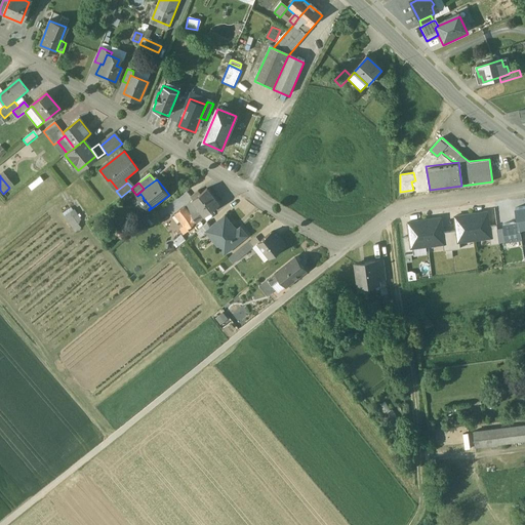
[(207,190),(201,195),(199,192),(191,198),(194,201),(193,201),(200,209),(205,215),(205,216),(219,205),(207,190)]
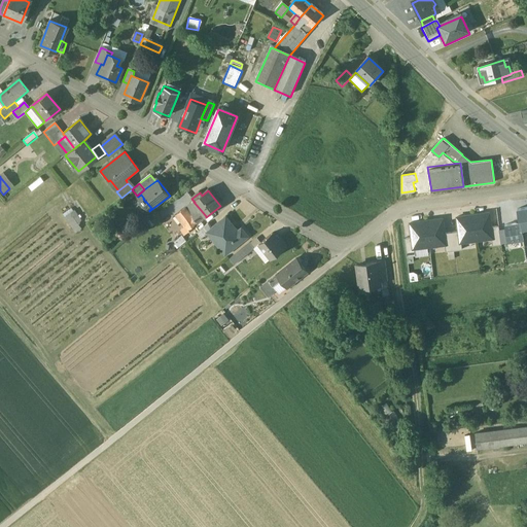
[(526,207),(518,209),(520,222),(521,229),(526,227),(526,207)]
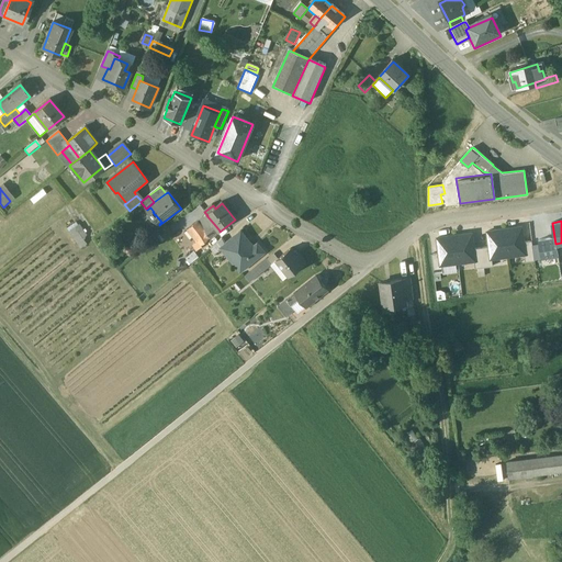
[(198,222),(183,233),(190,242),(195,237),(202,245),(210,238),(205,232),(198,222)]
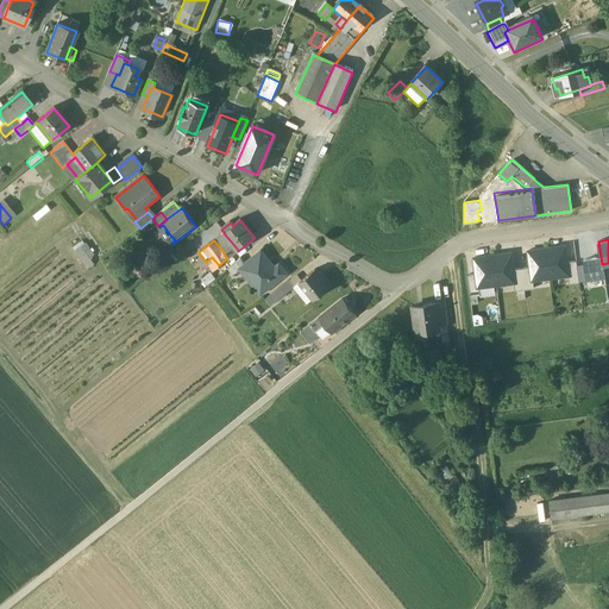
[(232,243),(223,251),(227,258),(238,250),(232,243)]
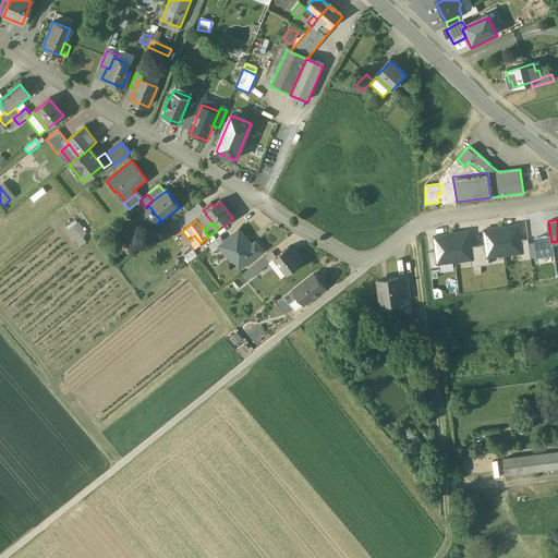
[(519,226),(501,228),(505,254),(520,252),(522,252),(521,240),(519,226)]
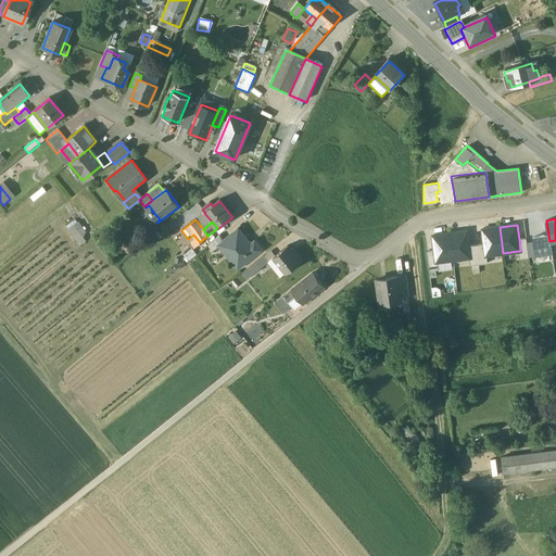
[(500,227),(482,229),(484,243),(485,255),(487,255),(503,253),(500,227)]
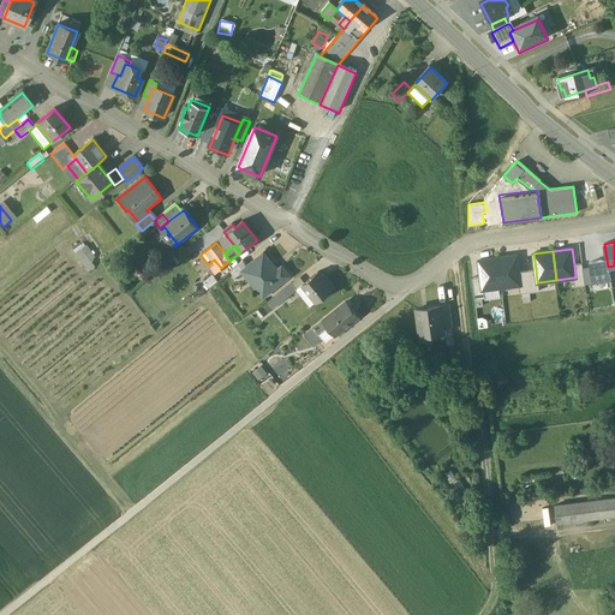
[(270,260),(264,252),(263,254),(248,266),(248,267),(249,268),(244,272),(264,296),(290,275),(282,266),(278,270),(269,261),(270,260)]
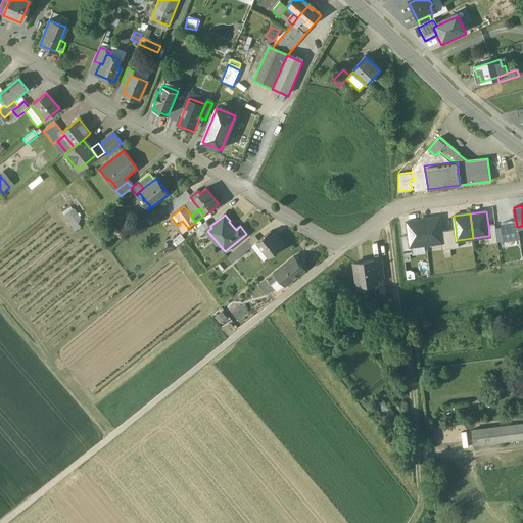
[(439,218),(423,220),(426,244),(441,242),(442,242),(441,231),(439,218)]
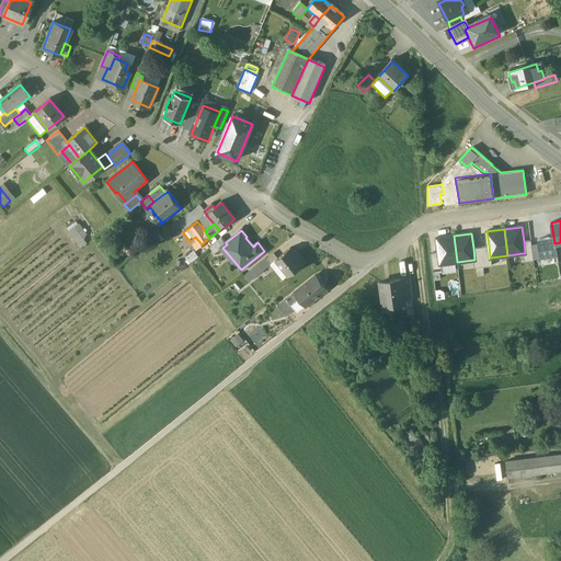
[(454,236),(436,238),(438,253),(439,264),(442,264),(457,262),(454,236)]
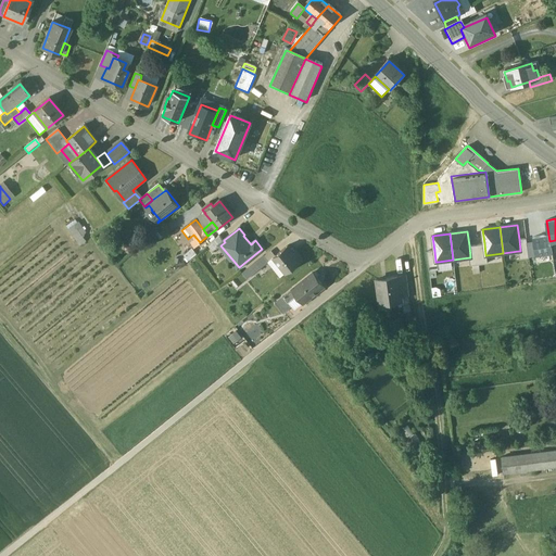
[(548,235),(533,238),(536,255),(552,253),(550,241),(548,235)]
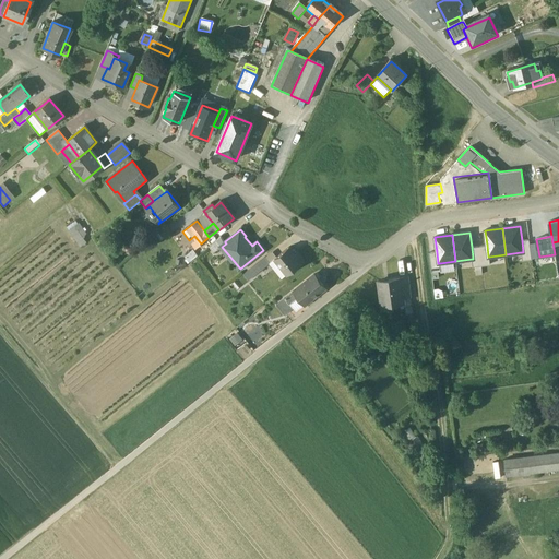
[(92,252),(80,237),(75,241),(87,256),(92,252)]
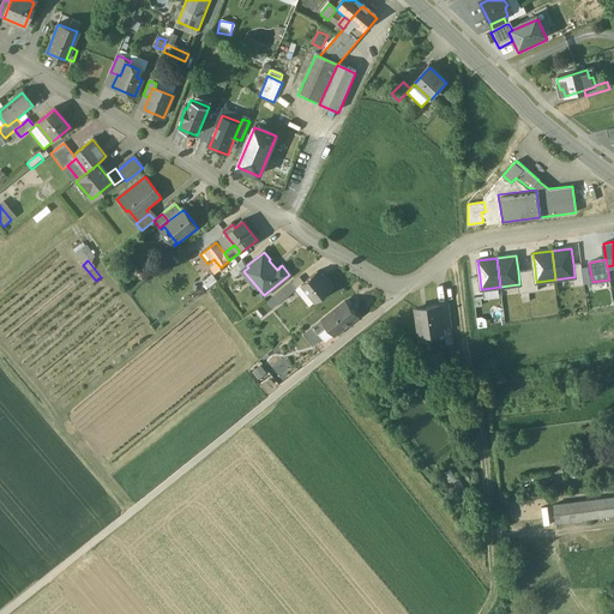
[(242,260),(232,270),(236,276),(244,270),(244,271),(248,268),(247,266),(247,265),(242,260)]
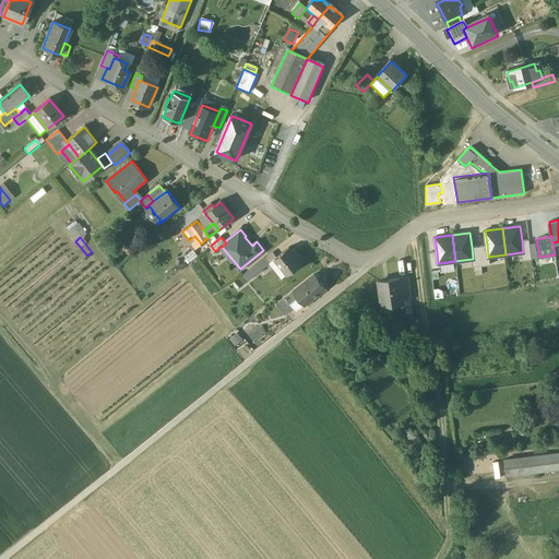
[(522,260),(532,259),(530,240),(522,240),(523,252),(521,252),(522,260)]
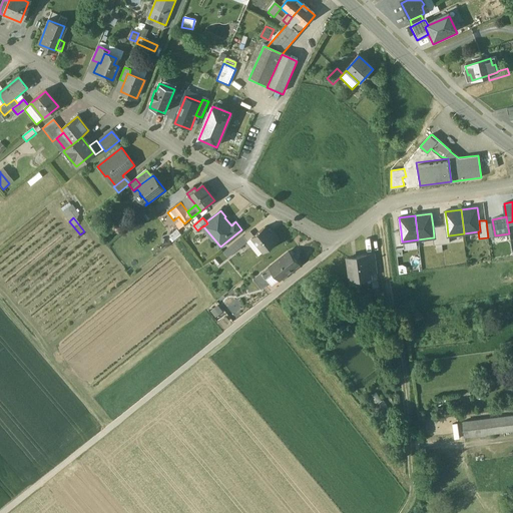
[(442,243),(450,242),(449,235),(448,235),(447,224),(440,225),(442,243)]
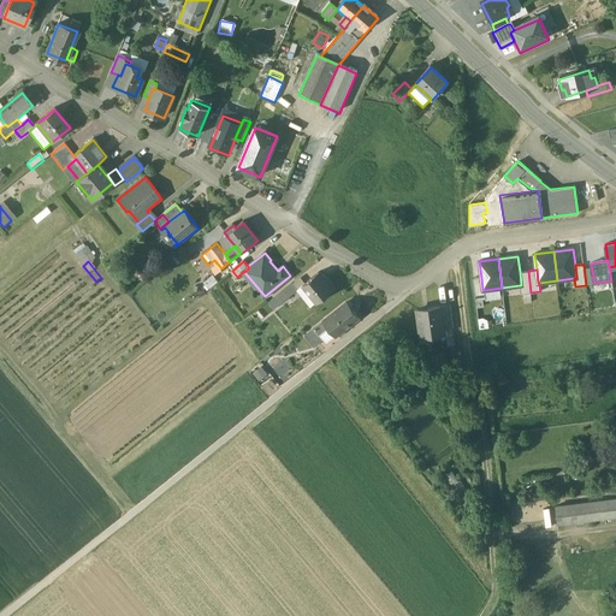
[(521,294),(531,292),(528,271),(520,272),(521,285),(520,285),(521,294)]
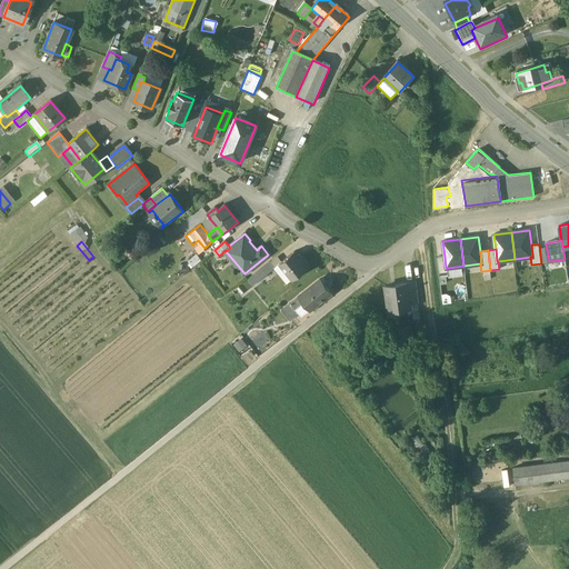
[(301,259),(295,251),(280,263),(287,272),(289,270),(295,277),(292,279),(310,266),(303,257),(301,259)]
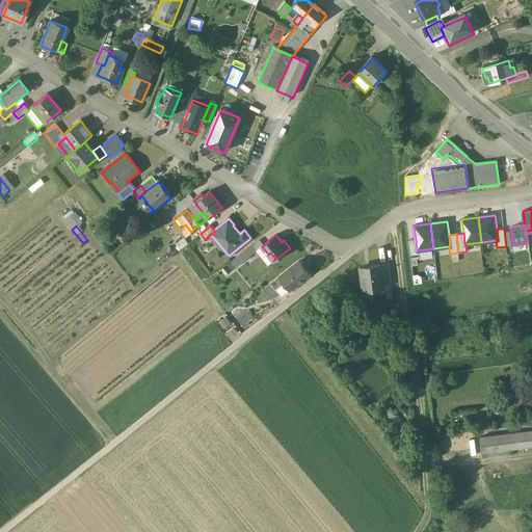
[(408,240),(410,259),(420,258),(419,250),(417,250),(416,240),(408,240)]
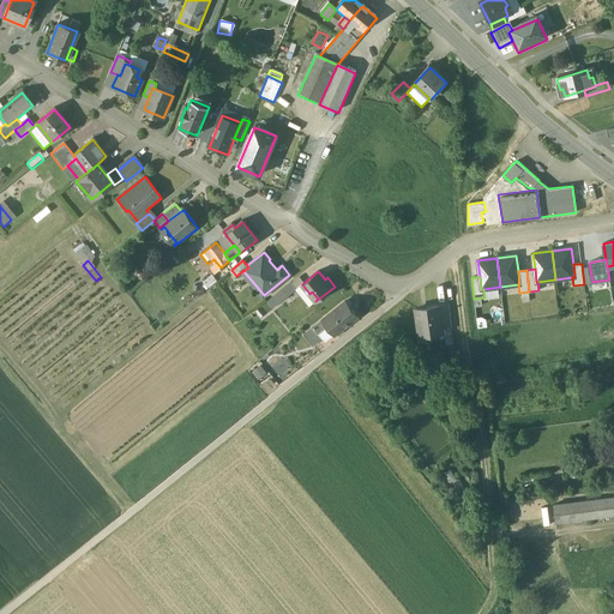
[(292,282),(274,296),(280,302),(298,288),(292,282)]
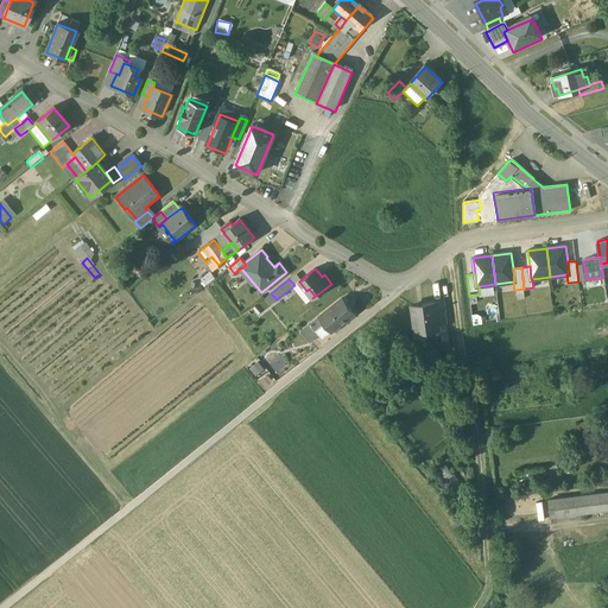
[(342,298),(321,315),(325,322),(333,330),(354,312),(342,298)]
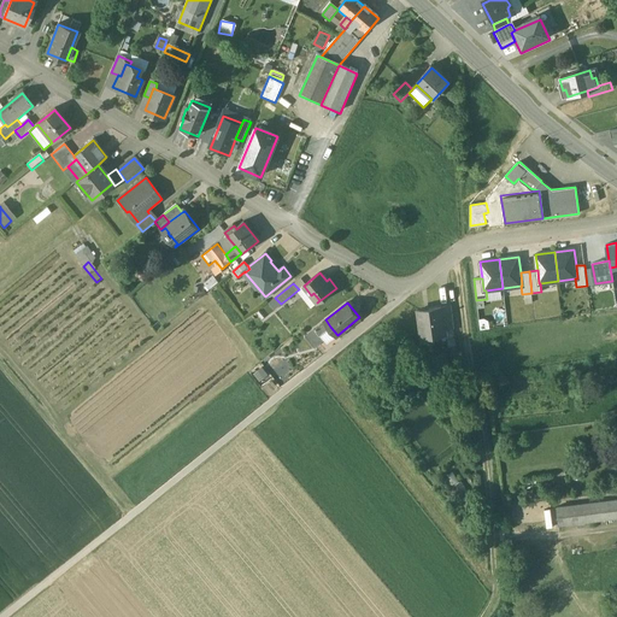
[(451,305),(444,306),(446,329),(454,328),(451,305)]
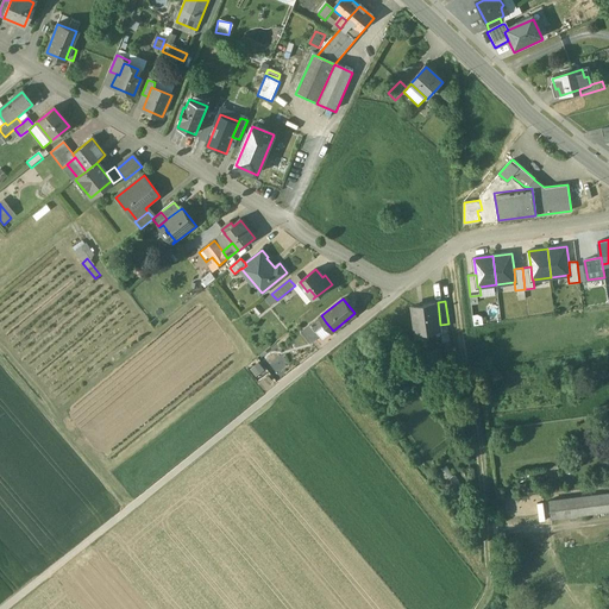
[(438,302),(414,306),(418,332),(433,330),(432,325),(440,325),(438,302)]
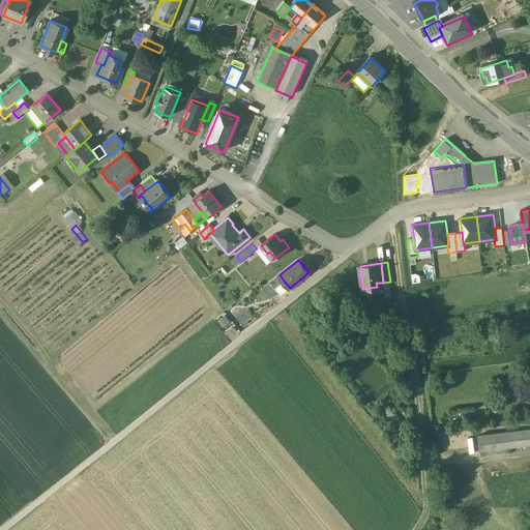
[(280,274),(270,283),(274,288),(275,288),(284,281),(280,274)]
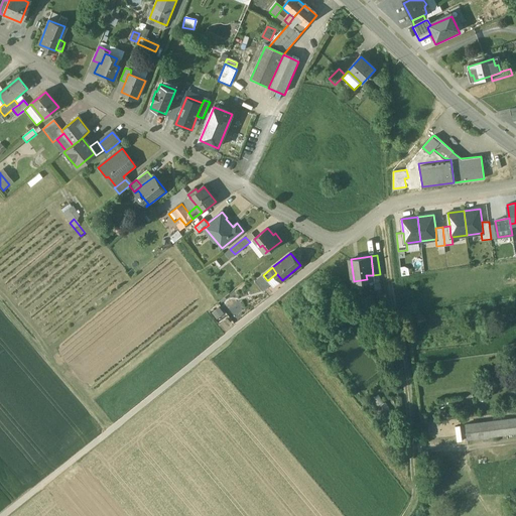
[(263,275),(256,281),(263,290),(271,283),(268,280),(267,280),(263,275)]
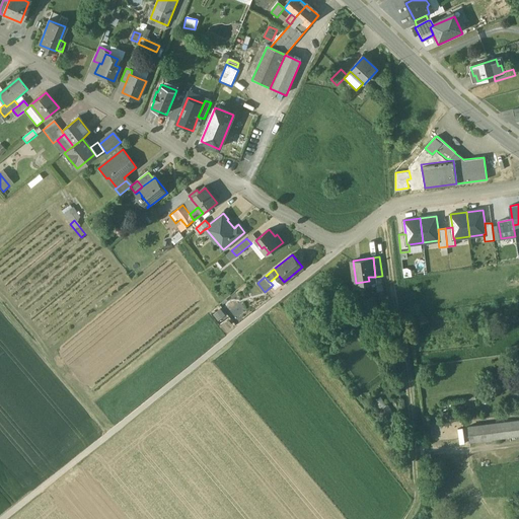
[(216,319),(223,313),(219,307),(212,313),(216,319)]
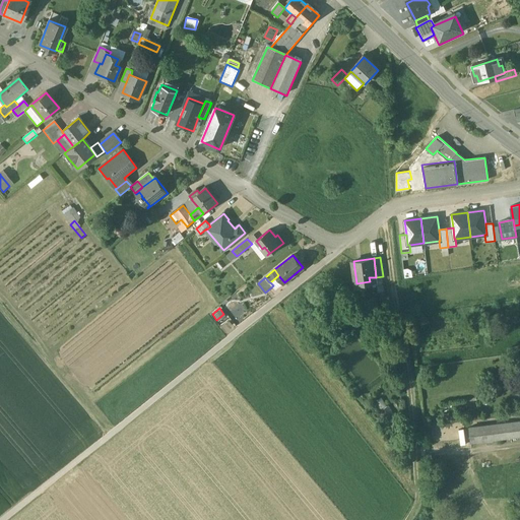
[(229,323),(225,318),(218,323),(222,328),(229,323)]
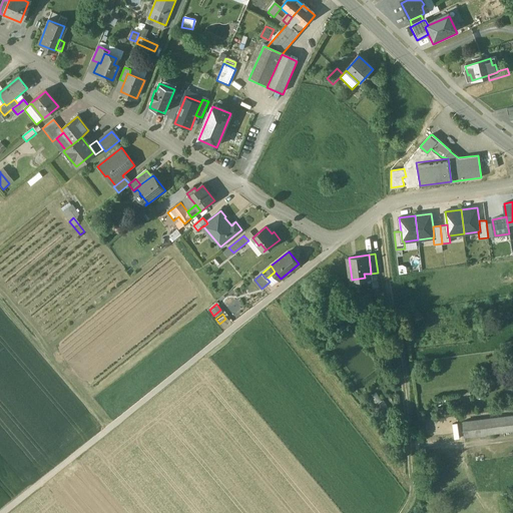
[(394,418),(388,409),(380,414),(386,424),(394,418)]
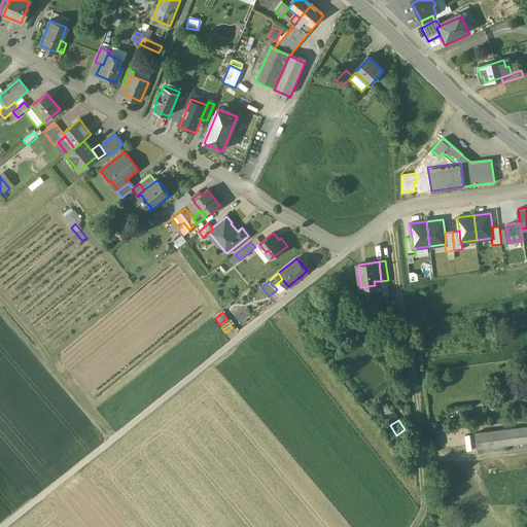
[(526,426),(476,433),(478,448),(526,441),(526,426)]
